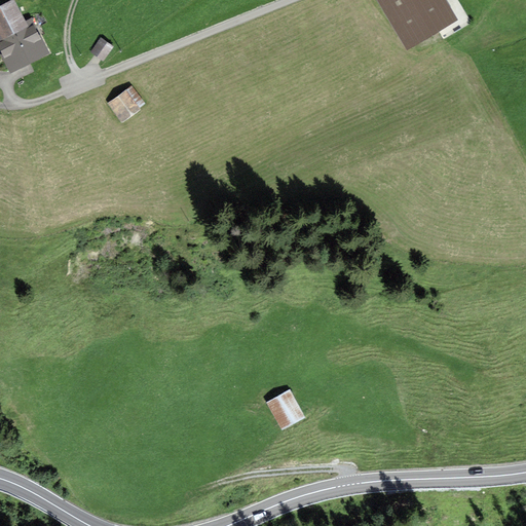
[(0,34),(26,22),(13,0),(12,0),(0,6),(0,34)]
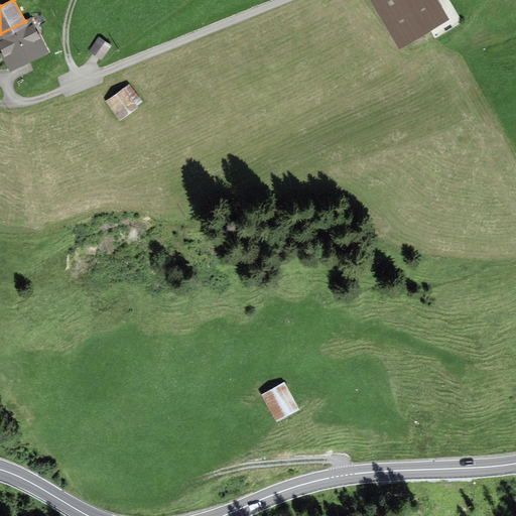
[(369,0),(400,51),(450,21),(437,0),(369,0)]
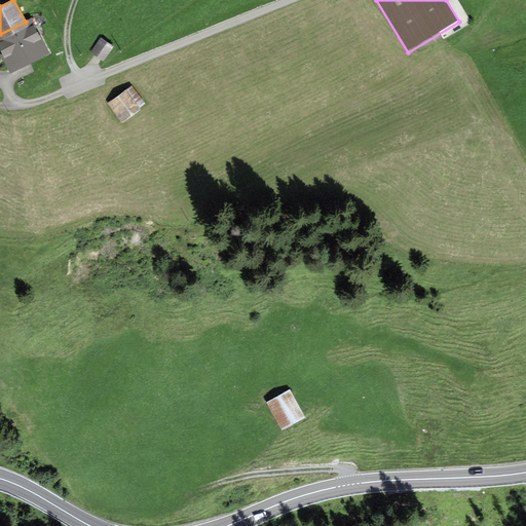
[(50,54),(32,17),(26,22),(0,34),(0,54),(10,75),(50,54)]
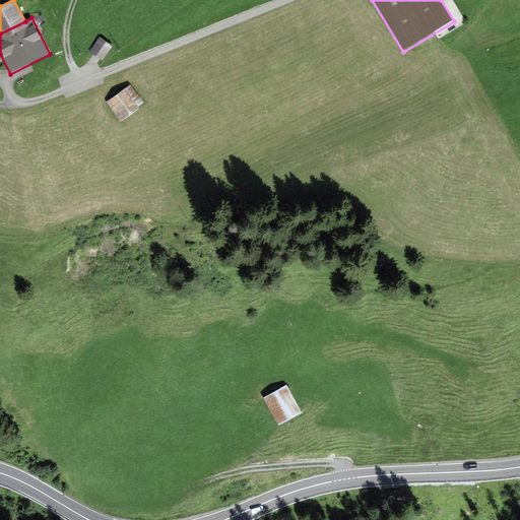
[(103,62),(113,47),(100,38),(88,53),(103,62)]
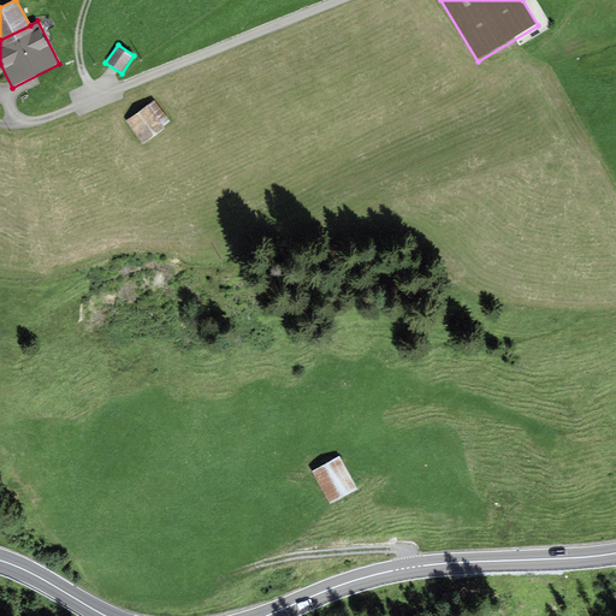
[(171,123),(155,101),(125,122),(143,146),(165,130),(164,128),(171,123)]
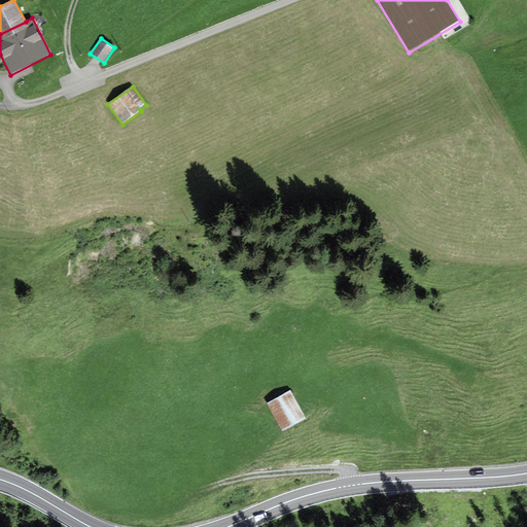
[(284,433),(308,420),(291,390),(268,405),(284,433)]
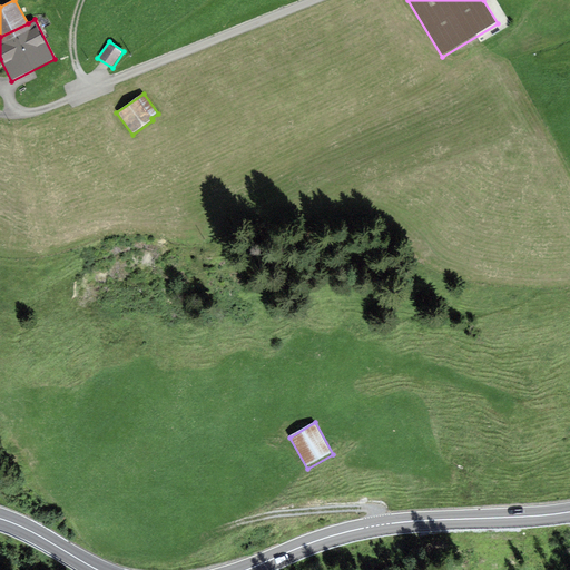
All buildings are outlined.
